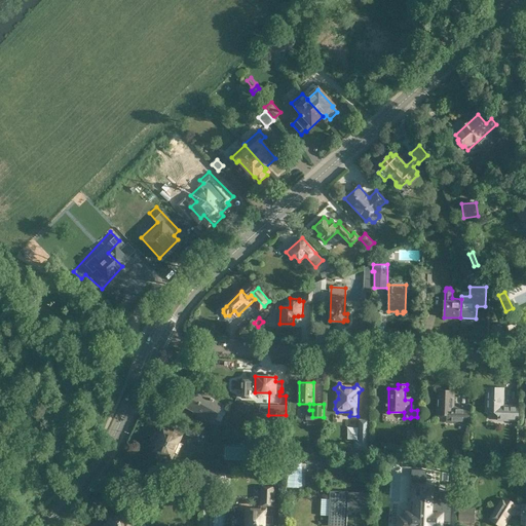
[(520,405),(502,405),(503,388),(488,388),(487,412),(502,412),(502,419),(520,419),(520,405)]
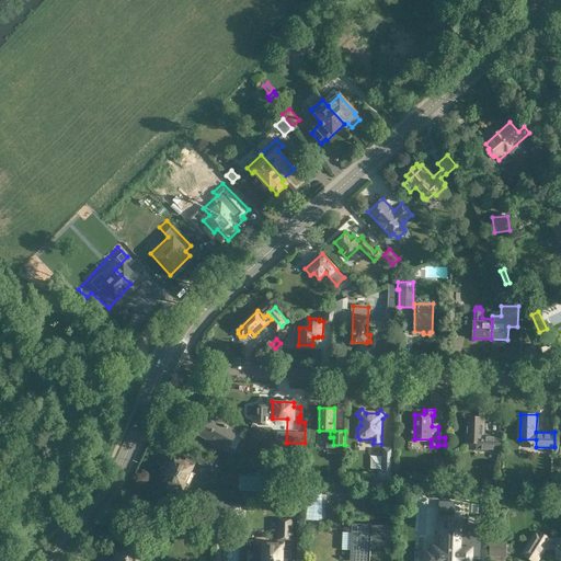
[(238,432),(208,415),(198,434),(207,438),(207,439),(227,451),(238,432)]
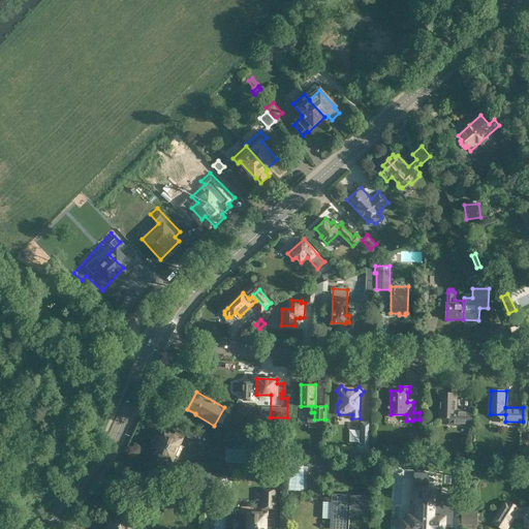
[(471,426),(472,411),(456,410),(457,394),(440,393),(439,416),(450,417),(449,426),(471,426)]
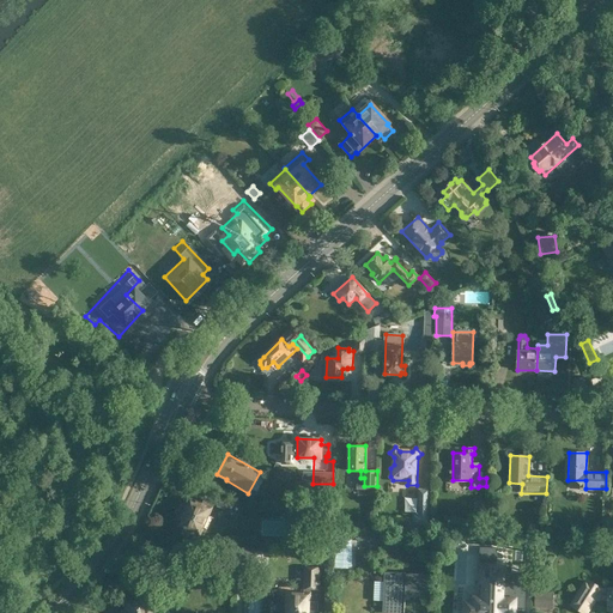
[(290,473),(277,466),(272,474),(286,481),(290,473)]
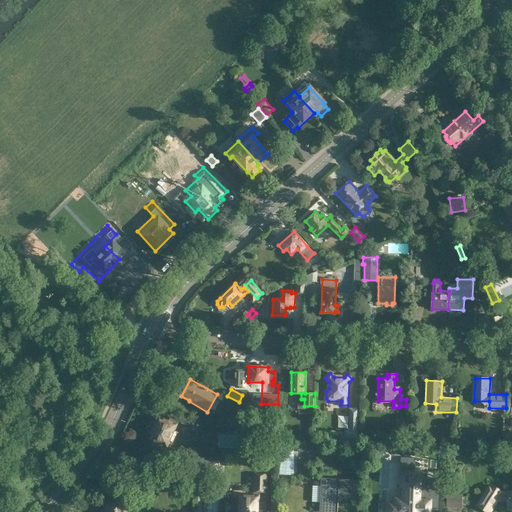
[(358,409),(351,409),(350,430),(346,430),(345,441),(357,442),(358,409)]
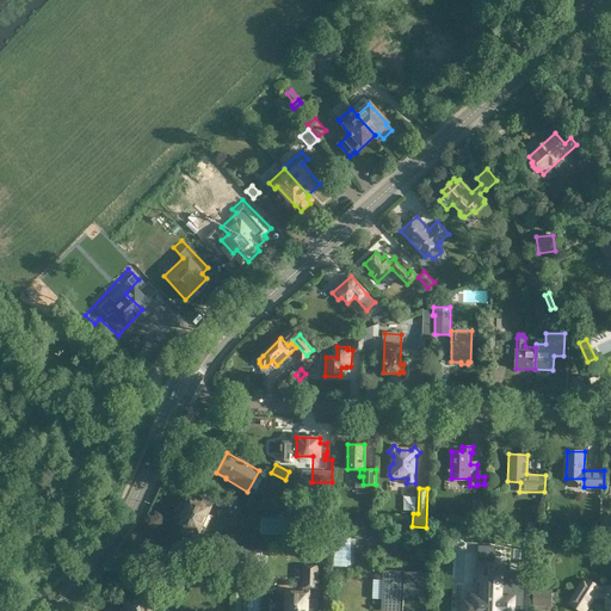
[(241,505),(220,495),(216,505),(238,514),(241,505)]
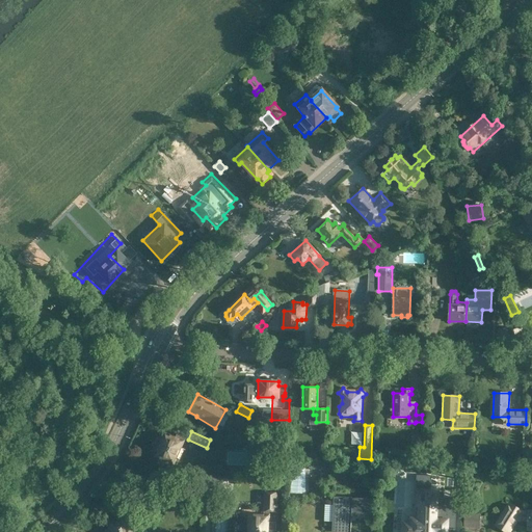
[(165,470),(169,472),(177,456),(180,458),(184,448),(181,446),(185,436),(181,435),(179,439),(165,432),(162,440),(158,437),(154,440),(152,445),(154,448),(157,450),(155,456),(168,462),(165,470)]
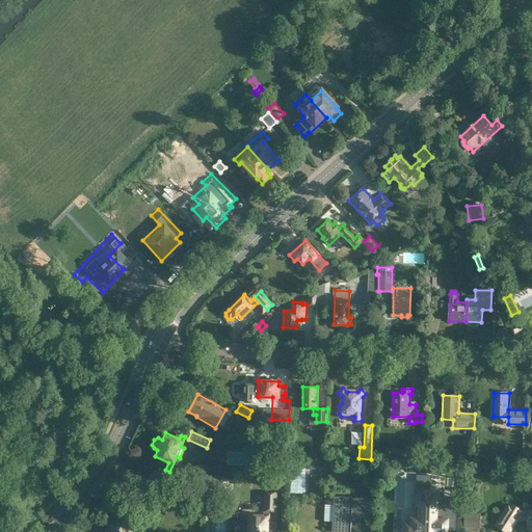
[(423,435),(415,435),(414,446),(423,446),(423,435)]
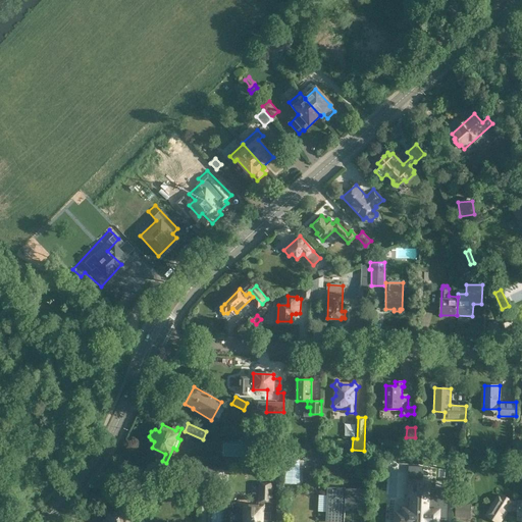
[(272,430),(271,440),(279,441),(280,431),(272,430)]
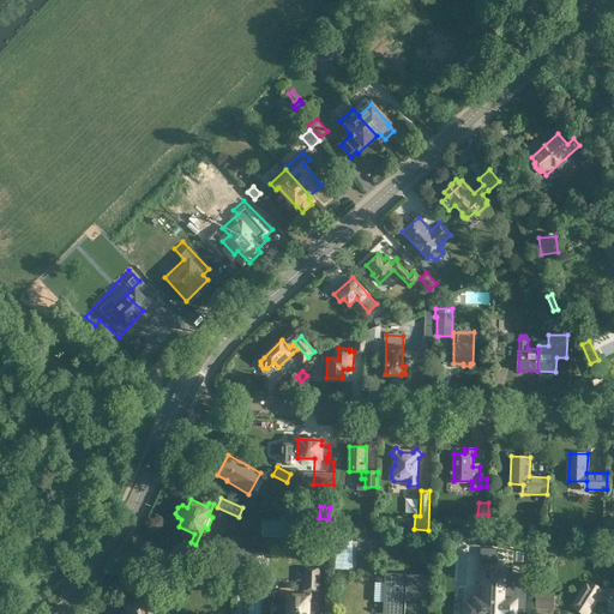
[(251,570),(252,549),(239,549),(238,570),(251,570)]
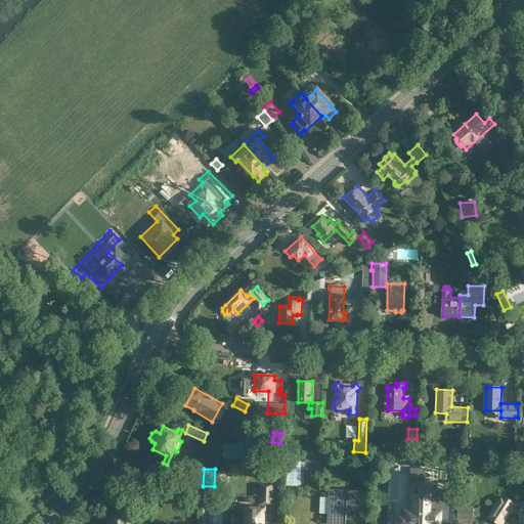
[(477,476),(479,496),(489,495),(488,480),(487,480),(486,475),(477,476)]
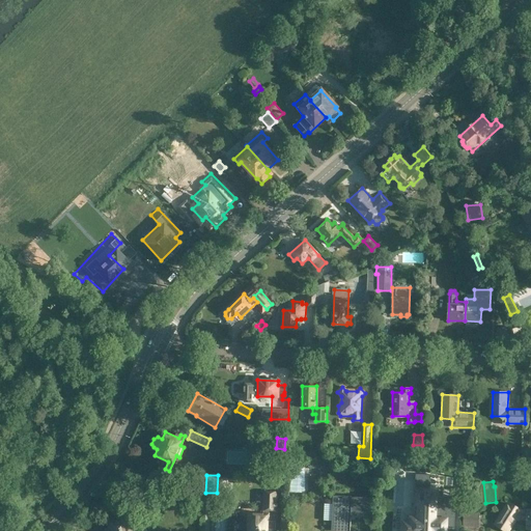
[(241,523),(241,528),(244,530),(275,530),(275,521),(268,521),(269,509),(276,509),(276,492),(264,492),(263,513),(248,513),(248,520),(246,520),(241,523)]
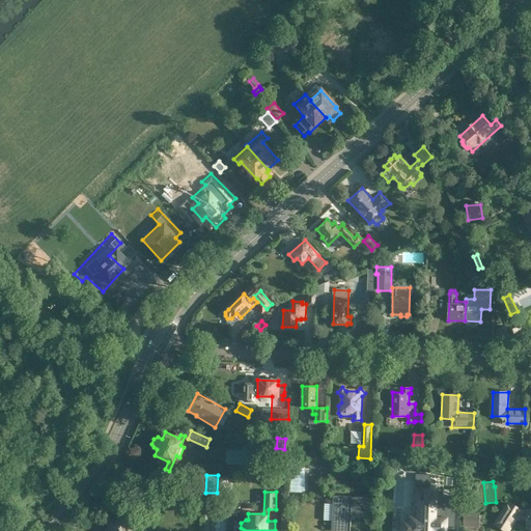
[(415,523),(403,523),(402,530),(446,530),(447,523),(431,521),(431,493),(414,492),(415,523)]
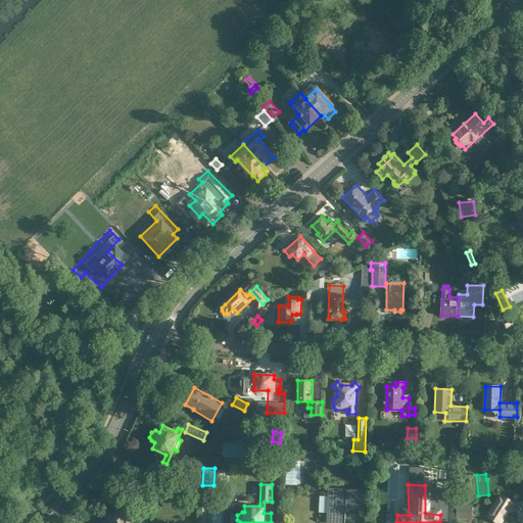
[(328,488),(327,522),(332,522),(343,522),(344,521),(345,521),(345,506),(364,507),(364,490),(346,489),(346,488),(328,488)]
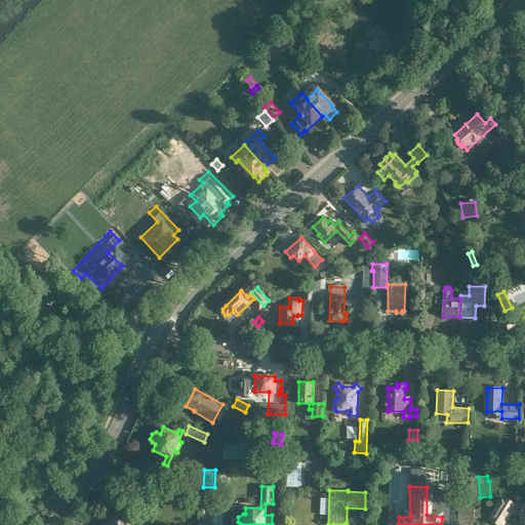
[(524,522),(524,505),(514,505),(513,503),(502,497),(491,517),(501,523),(510,510),(521,510),(521,522),(524,522)]
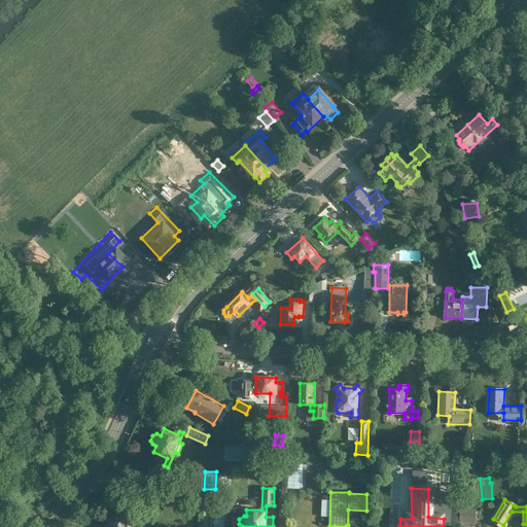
[(127,515),(124,506),(118,508),(119,512),(106,517),(108,523),(105,525),(103,526),(130,526),(131,526),(137,525),(133,514),(127,515)]
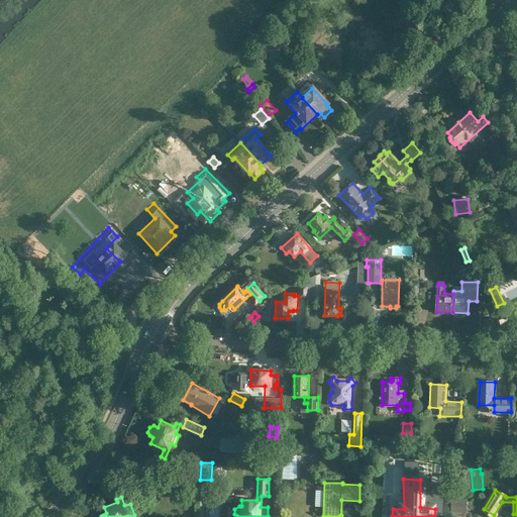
[(470,509),(470,502),(466,501),(466,500),(451,499),(450,511),(464,512),(464,509),(470,509)]
